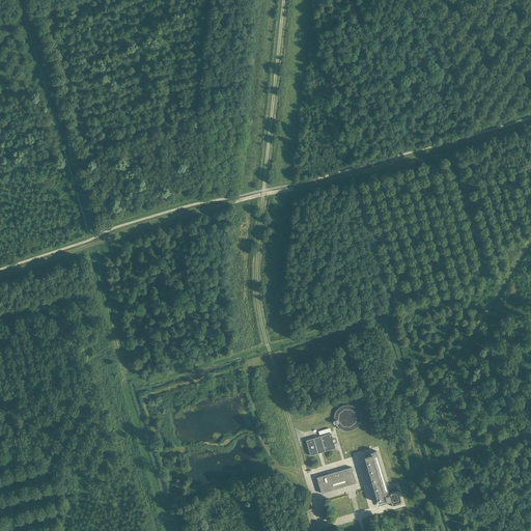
[(337,410),(336,411),(335,413),(335,414),(334,415),(334,416),(334,417),(334,418),(334,419),(334,420),(334,421),(335,422),(335,423),(335,424),(336,425),(336,426),(337,427),(338,427),(338,428),(339,429),(340,429),(341,430),(342,430),(343,431),(344,431),(345,431),(346,431),(347,431),(348,431),(350,431),(351,431),(352,430),(353,430),(354,430),(355,429),(356,428),(357,427),(358,427),(358,426),(359,425),(360,424),(360,423),(360,422),(360,421),(361,420),(361,419),(361,418),(361,417),(361,416),(360,415),(360,414),(360,413),(359,412),(359,411),(358,411),(358,410),(357,409),(356,408),(355,407),(353,406),(352,406),(351,406),(350,406),(348,404),(347,404),(346,404),(345,404),(344,406),(343,406),(342,406),(341,407),(340,407),(339,408),(338,409),(337,410)]
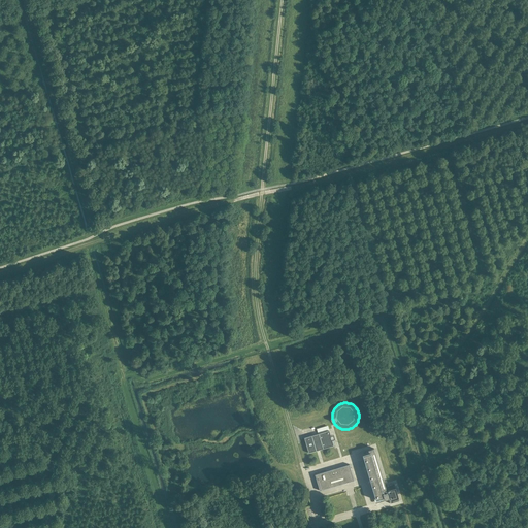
[(329,431),(318,434),(304,438),(308,453),(334,446),(332,439),(334,439),(333,436),(331,436),(329,431)]
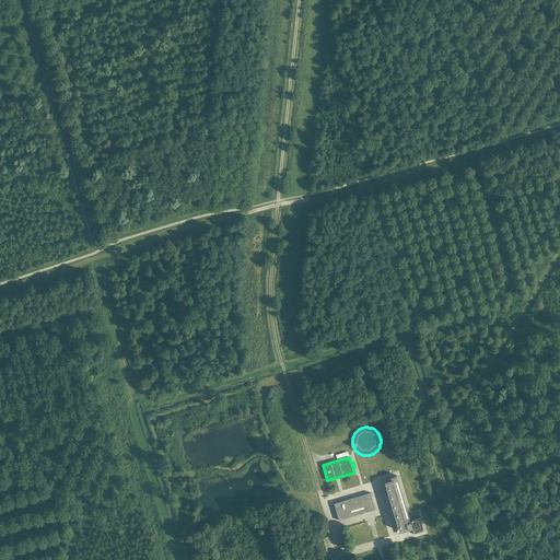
[(396,476),(391,477),(392,480),(385,482),(399,532),(406,531),(405,528),(407,527),(408,529),(412,528),(409,516),(396,476)]
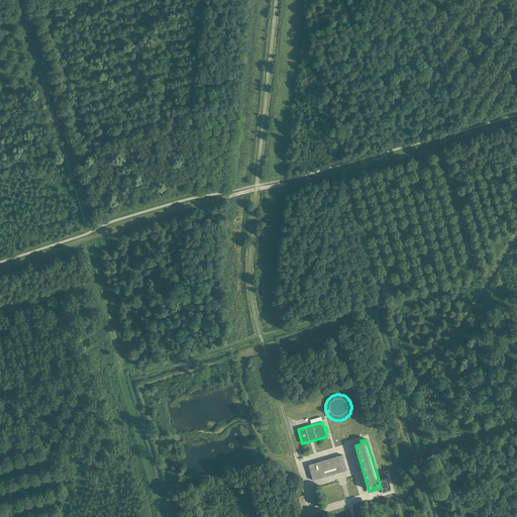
[(346,471),(342,455),(328,459),(328,457),(318,460),(319,461),(309,464),(313,480),(346,471)]
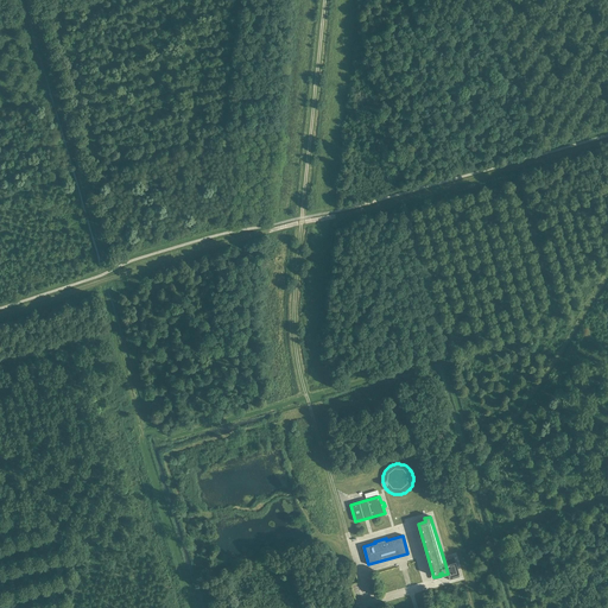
[(454,557),(447,559),(444,561),(448,574),(449,580),(460,577),(454,557)]
